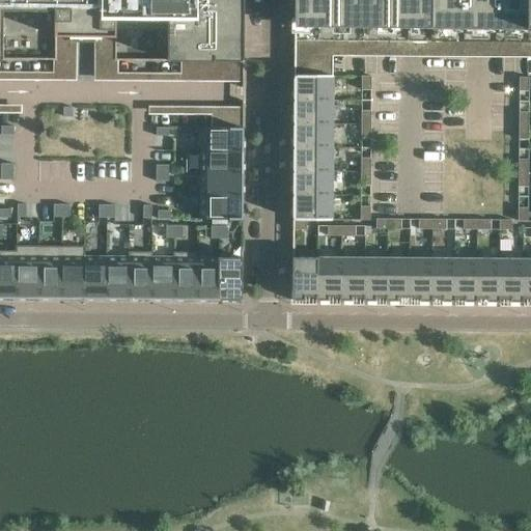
[(0,0),(0,59),(2,60),(3,11),(54,11),(54,30),(115,31),(115,29),(166,30),(166,61),(242,62),(242,0),(0,0)]
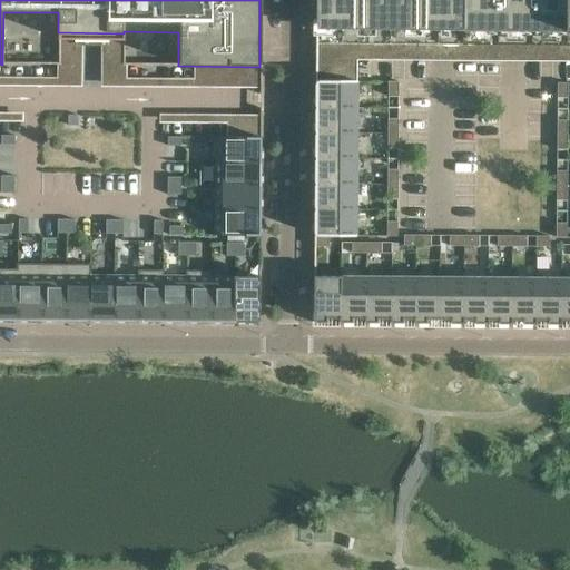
[(569,0),(316,0),(316,31),(366,32),(366,28),(366,9),(569,10),(569,0)]
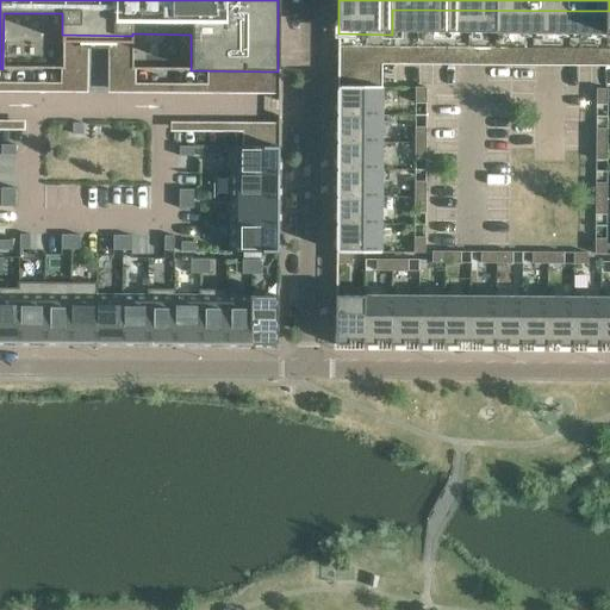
[(63,67),(63,68),(74,69),(74,42),(74,41),(63,41),(63,42),(63,67)]
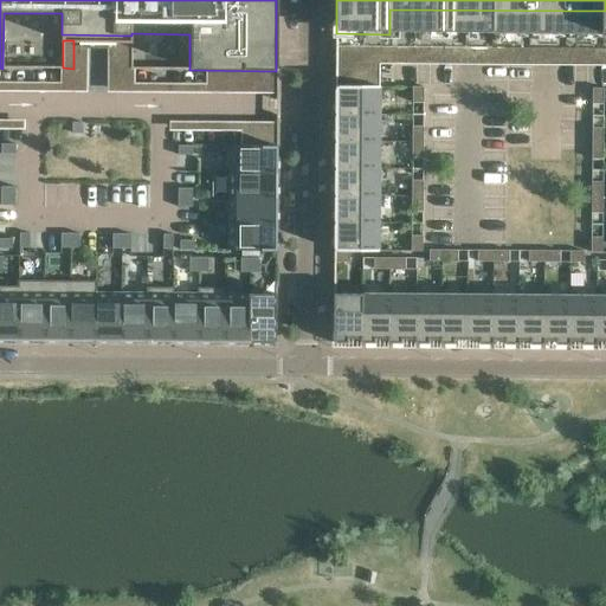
[(73,40),(73,42),(73,69),(88,69),(88,49),(88,40),(73,40)]
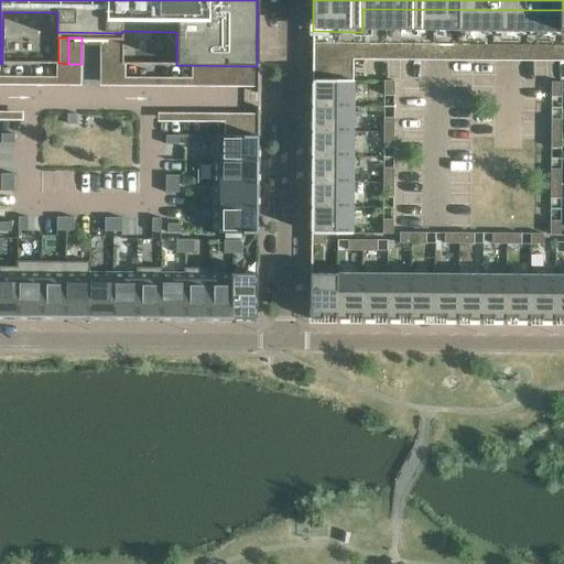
[(100,45),(100,64),(123,64),(123,63),(123,38),(100,38),(100,45)]
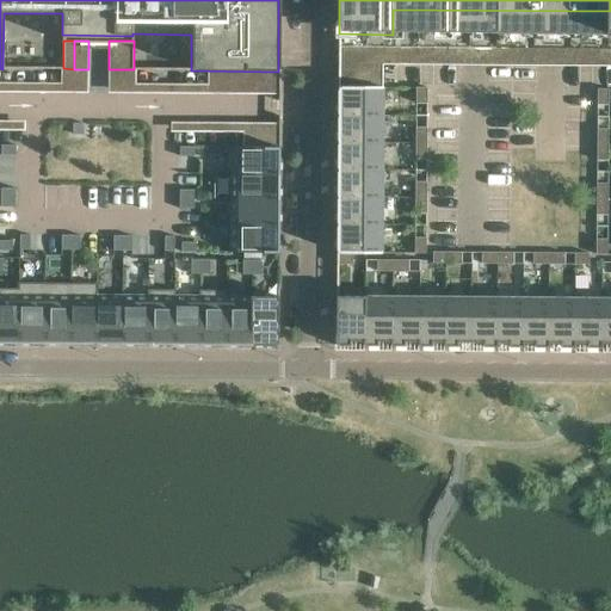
[(383,116),(383,87),(339,86),(338,115),(383,116)]
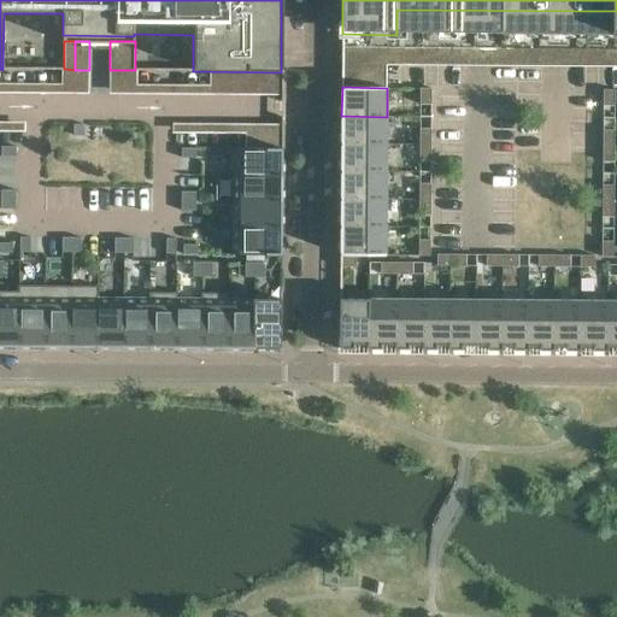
[(421,88),(419,104),(432,104),(432,88),(421,88)]
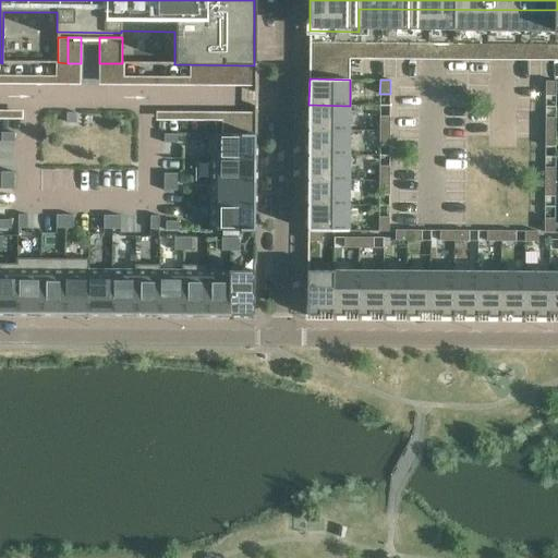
[(0,95),(68,97),(68,83),(0,81),(0,95)]
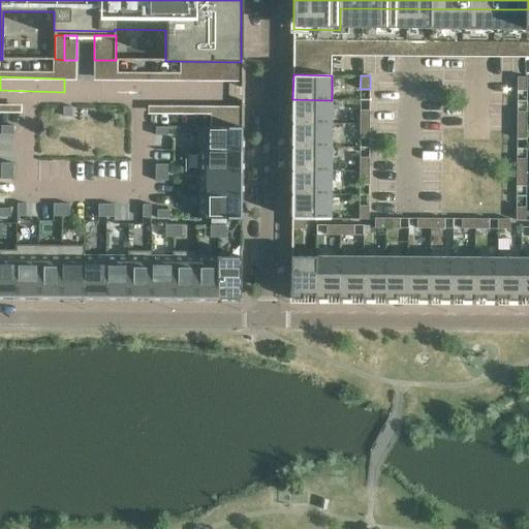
[(527,90),(527,76),(517,76),(517,90),(527,90)]
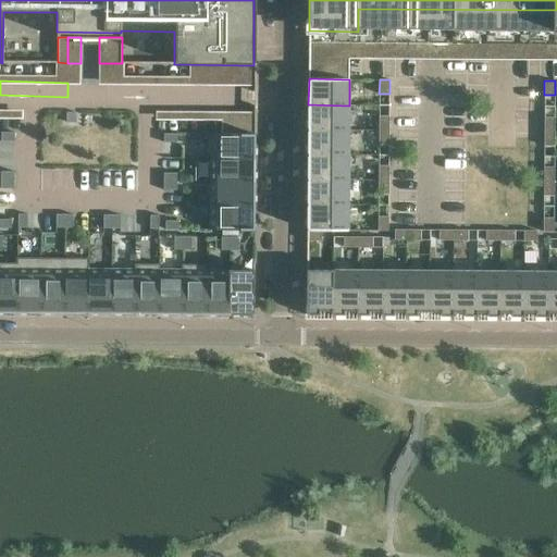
[(349,130),(349,106),(308,104),(308,130),(349,130)]
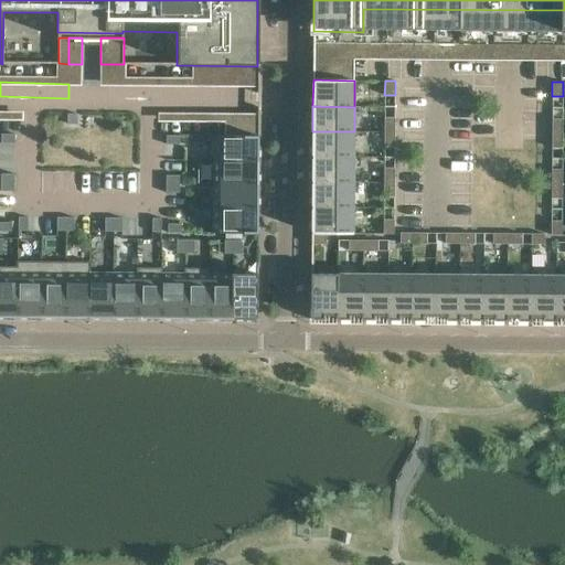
[(384,118),(384,132),(395,132),(395,118),(384,118)]
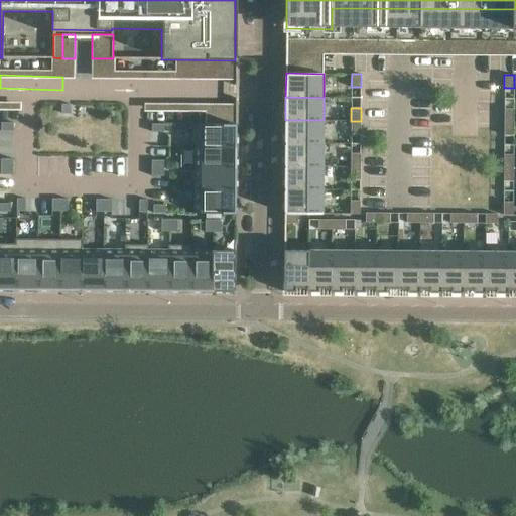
[(513,122),(514,109),(504,109),(504,122),(513,122)]
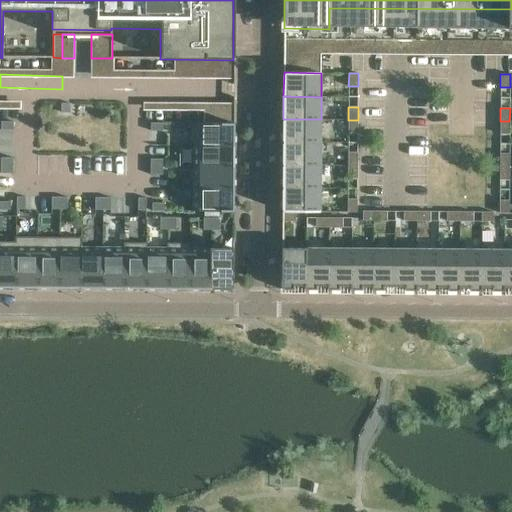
[(320,142),(321,119),(283,119),(283,142),(320,142)]
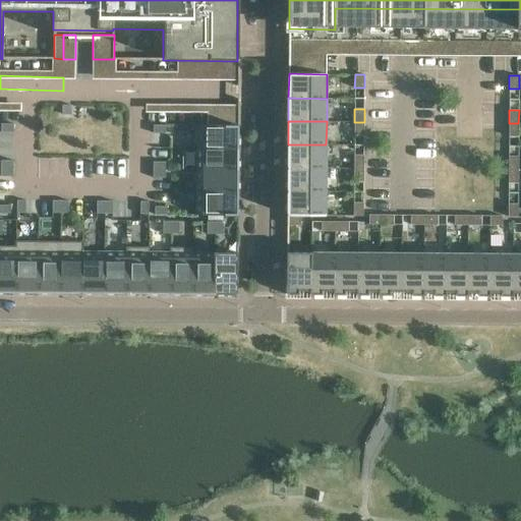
[(364,135),(364,122),(354,122),(354,135),(364,135)]
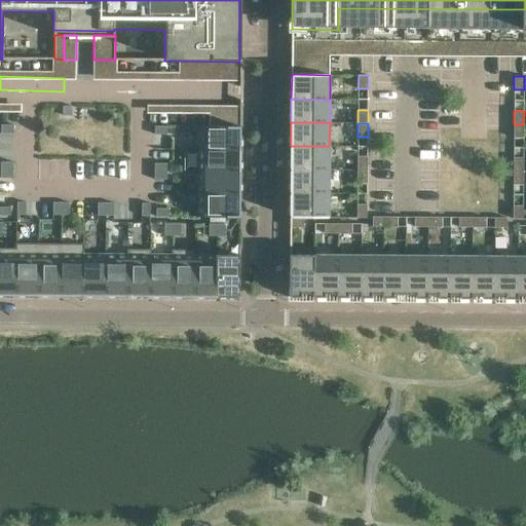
[(13,134),(13,124),(1,124),(1,133),(13,134)]
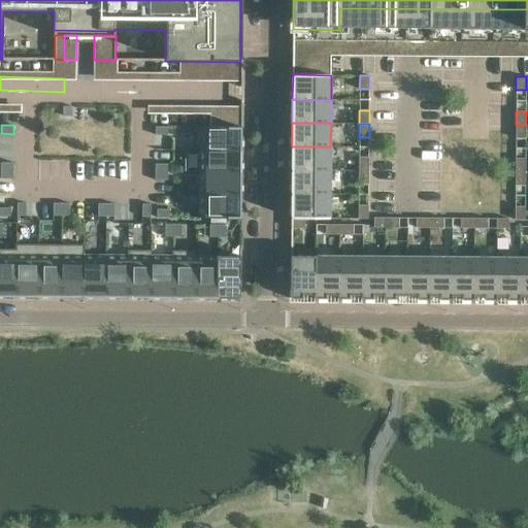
[(525,138),(525,125),(516,125),(516,138),(525,138)]
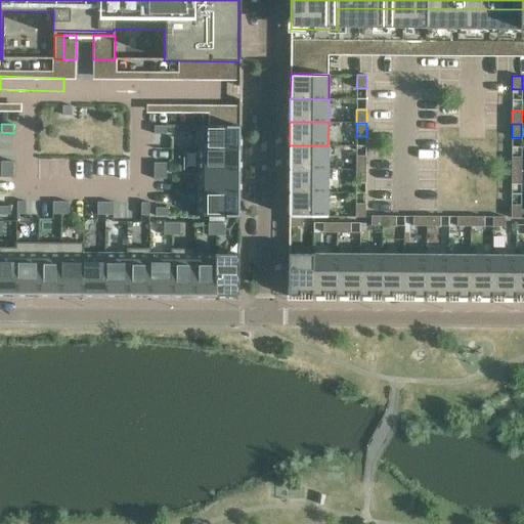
[(167,134),(167,126),(155,126),(155,134),(167,134)]
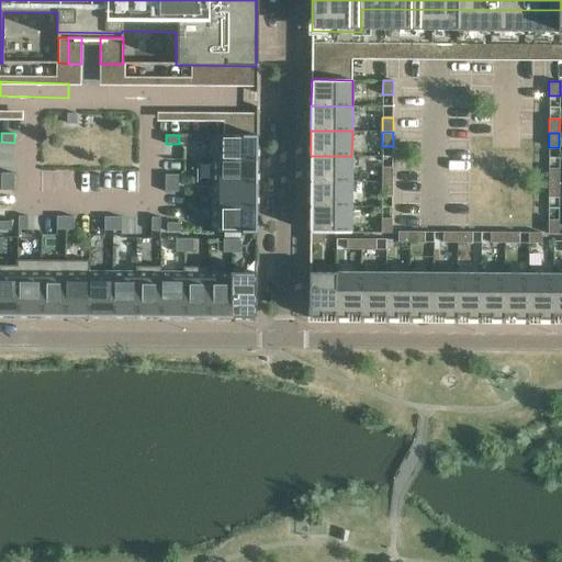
[(257,160),(258,135),(223,135),(208,135),(206,159),(257,160)]
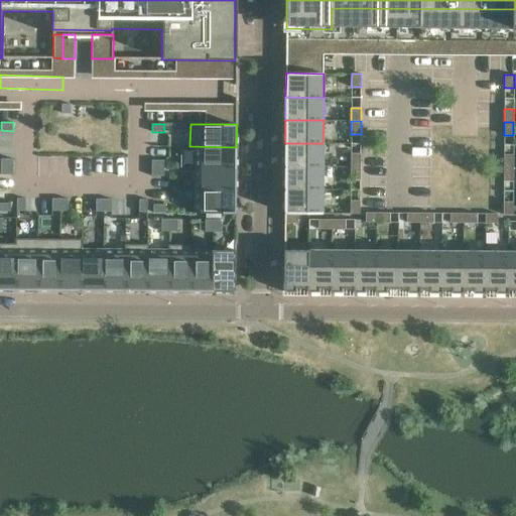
[(323,166),(323,143),(285,143),(285,166),(323,166)]
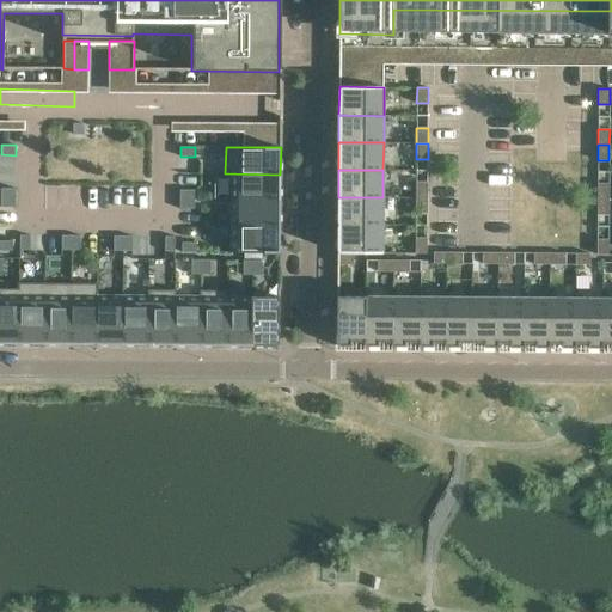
[(280,200),(280,175),(225,173),(225,175),(231,175),(231,200),(280,200)]
